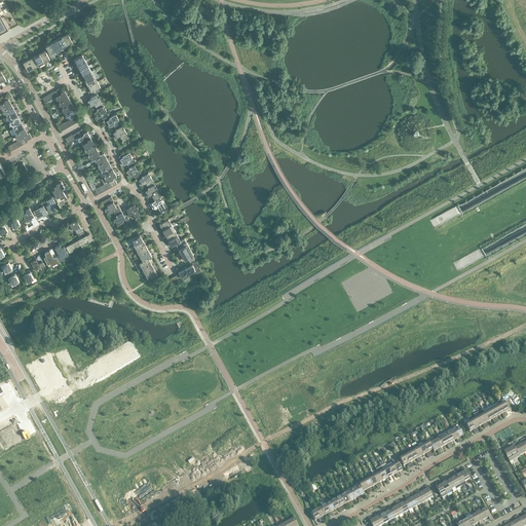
[(68,33),(66,34),(62,36),(67,45),(73,42),(68,33)]
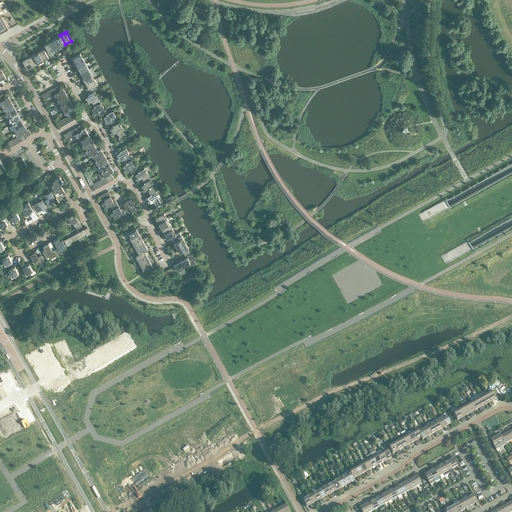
[(60,35),(59,36),(55,38),(60,47),(65,44),(60,35)]
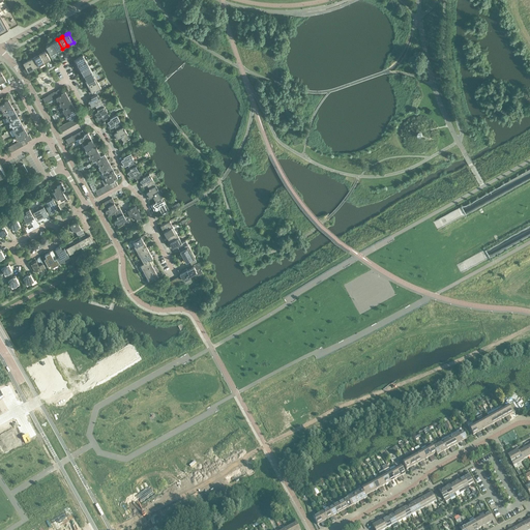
[(57,39),(55,40),(52,42),(57,52),(62,49),(57,39)]
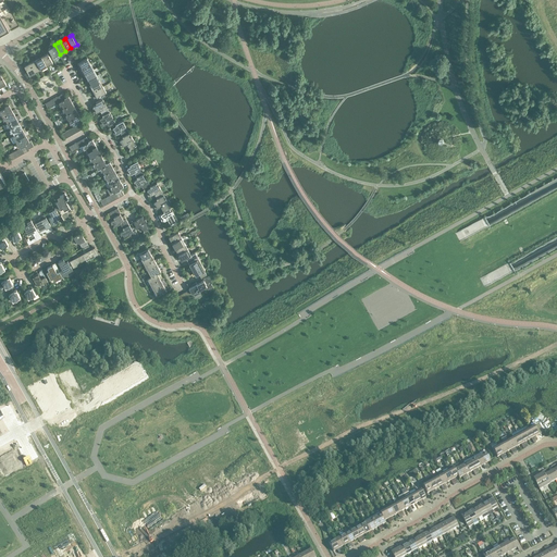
[(54,45),(52,46),(48,48),(53,58),(60,54),(54,45)]
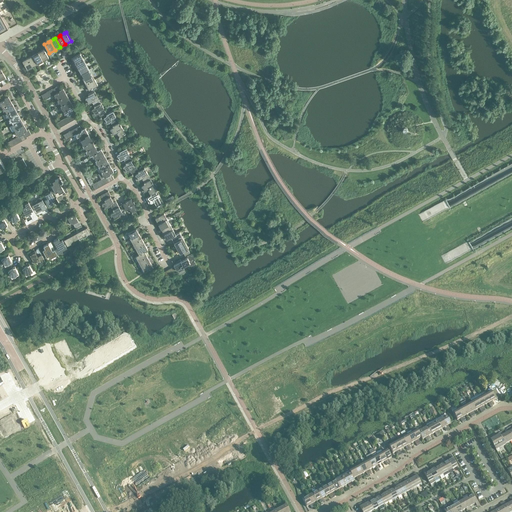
[(44,49),(40,51),(38,52),(43,61),(49,58),(44,49)]
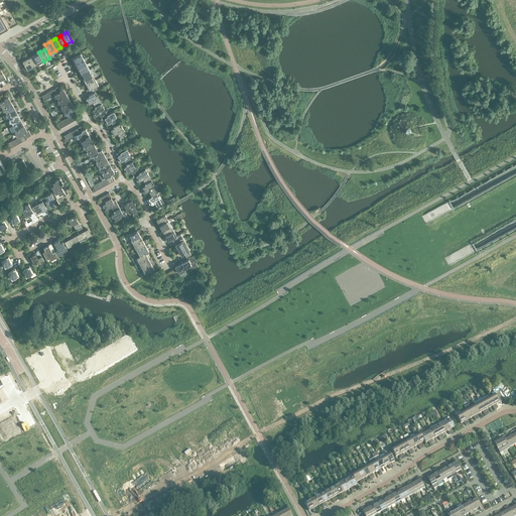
[(38,52),(35,54),(33,55),(38,63),(43,61),(38,52)]
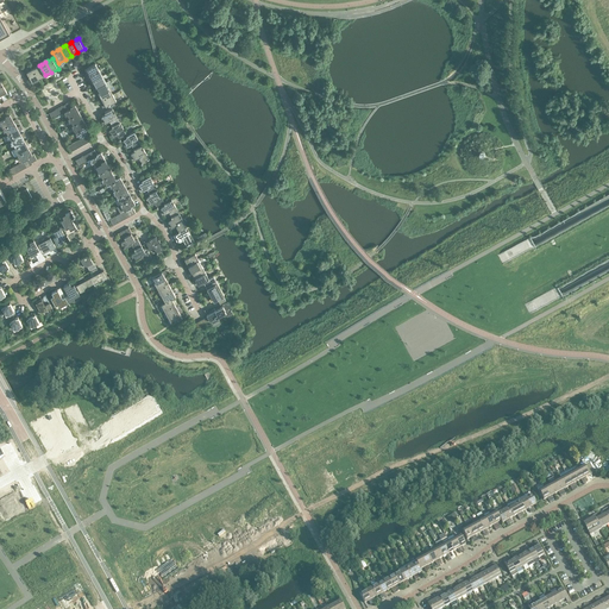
[(88,75),(99,69),(95,63),(85,69),(87,73),(85,75),(86,76),(88,75)]
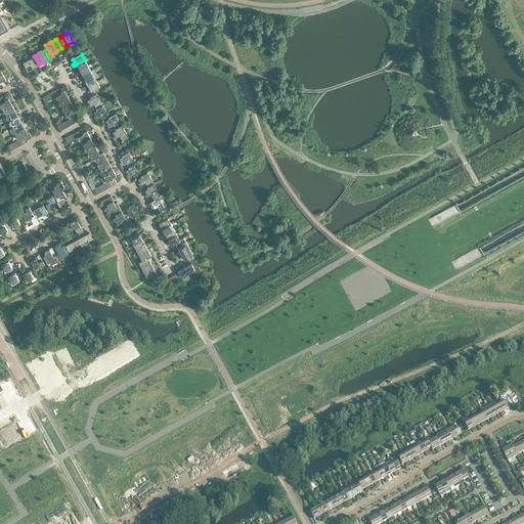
[(34,56),(31,58),(29,59),(34,68),(39,64),(34,56)]
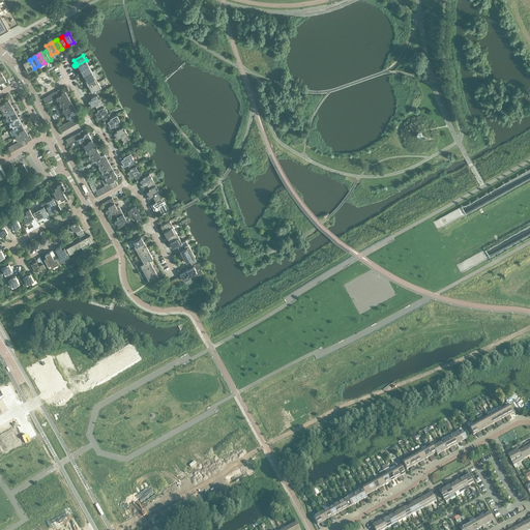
[(25,62),(24,63),(23,63),(28,71),(34,68),(29,60),(25,62)]
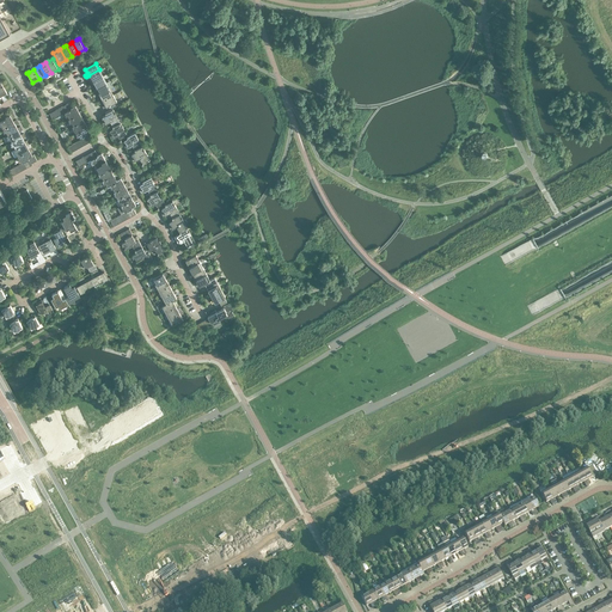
[(90,84),(92,81),(103,77),(99,69),(89,75),(91,80),(89,81),(90,84)]
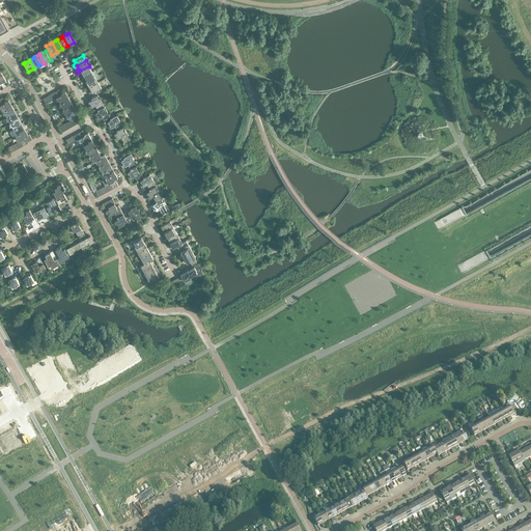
[(81,78),(83,77),(92,72),(89,66),(80,71),(82,75),(80,76),(81,78)]
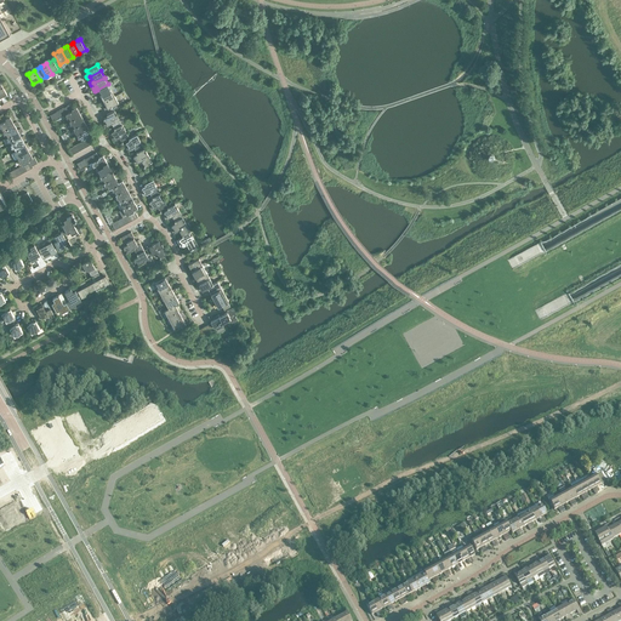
[(101,96),(112,90),(108,84),(97,90),(100,93),(97,95),(98,97),(101,96)]
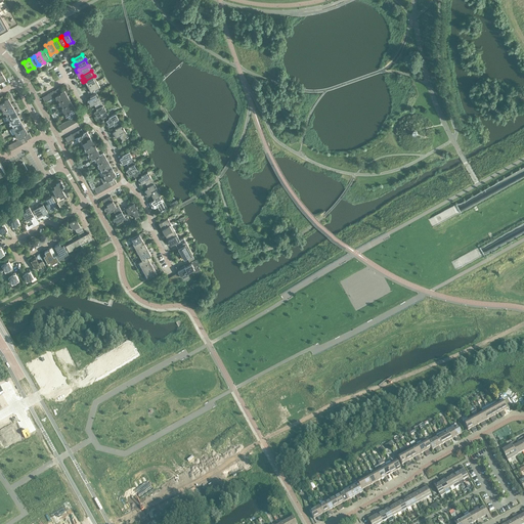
[(86,87),(88,86),(97,81),(94,76),(85,81),(87,84),(85,86),(86,87)]
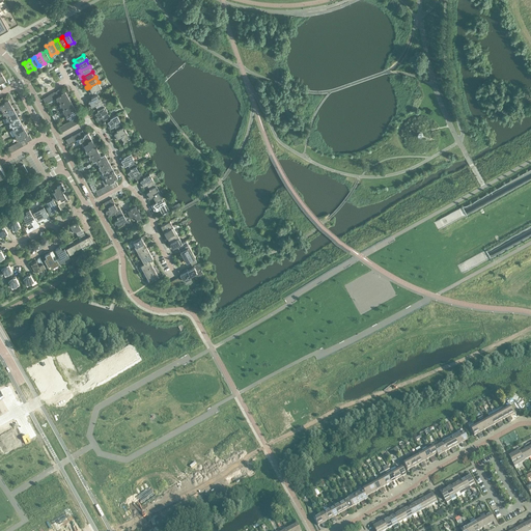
[(99,89),(102,88),(99,82),(89,87),(91,91),(89,92),(90,94),(92,92),(93,95),(101,92),(99,89)]
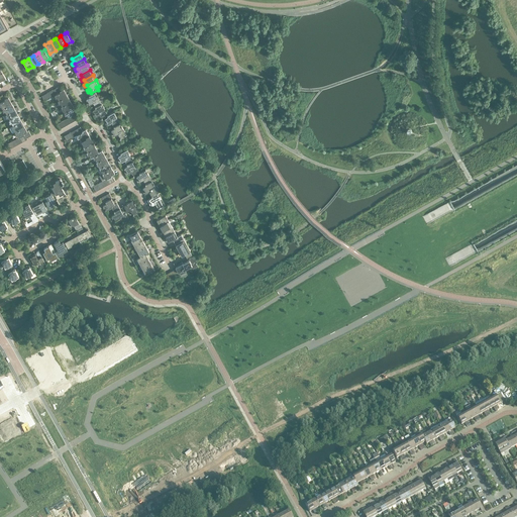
[(67,94),(66,92),(68,91),(66,87),(60,91),(61,92),(59,93),(57,95),(55,95),(58,101),(64,98),(64,96),(67,94)]
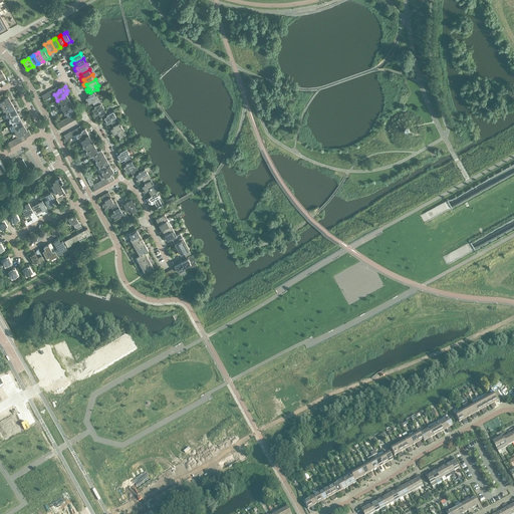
[(100,102),(94,91),(88,94),(89,96),(86,97),(87,100),(85,101),(87,104),(92,101),(95,105),(100,102)]
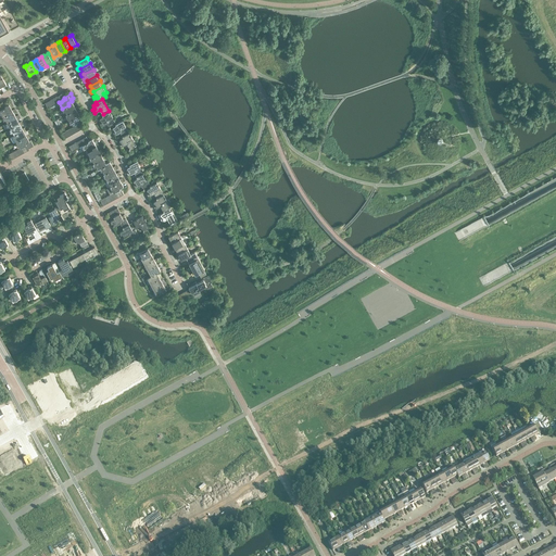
[(75,108),(74,105),(76,103),(74,100),(72,101),(68,103),(68,105),(62,109),(66,114),(72,111),(72,110),(75,108)]
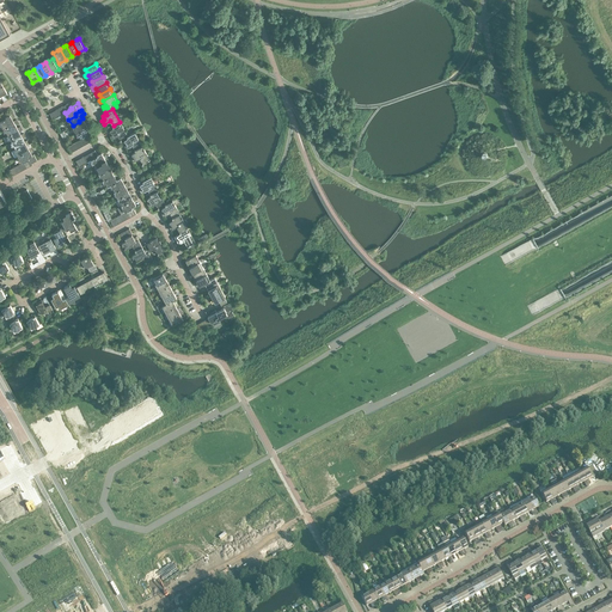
[(13,121),(12,118),(14,117),(12,112),(5,117),(6,118),(4,120),(0,121),(0,123),(4,129),(10,126),(10,123),(13,121)]
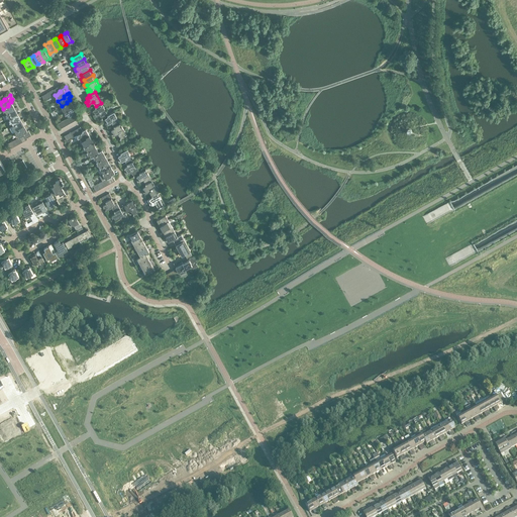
[(73,106),(72,103),(74,102),(73,99),(70,100),(67,102),(67,103),(62,106),(65,112),(71,109),(70,108),(73,106)]
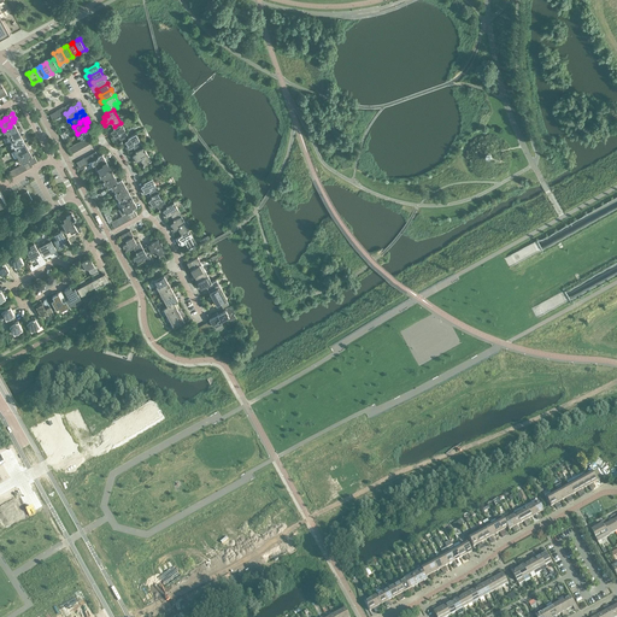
[(17,129),(16,127),(18,124),(17,121),(13,122),(10,124),(10,127),(4,130),(7,136),(15,133),(13,131),(17,129)]
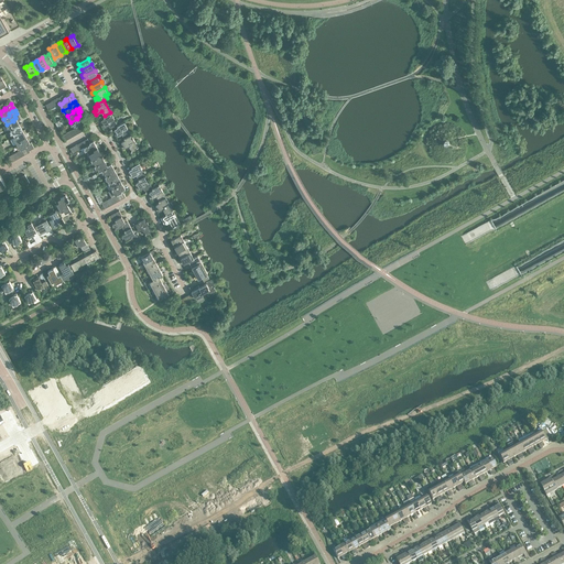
[(118,126),(115,121),(116,120),(110,112),(105,116),(104,116),(105,118),(101,120),(104,122),(100,125),(102,128),(109,125),(111,128),(110,129),(111,131),(115,129),(118,128),(117,126),(118,126)]
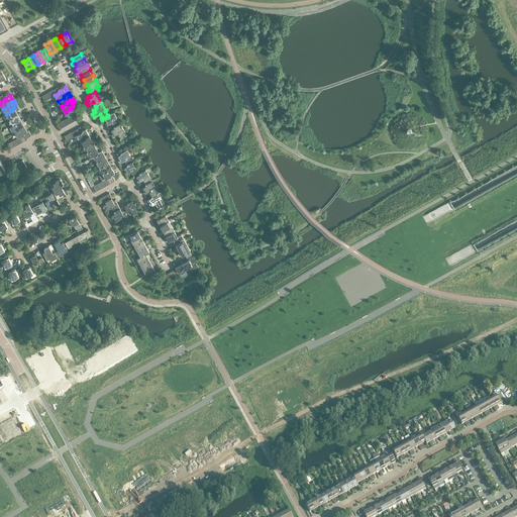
[(77,112),(75,109),(78,108),(76,104),(73,106),(70,108),(71,109),(65,112),(68,118),(69,117),(71,116),(74,114),(73,114),(77,112)]
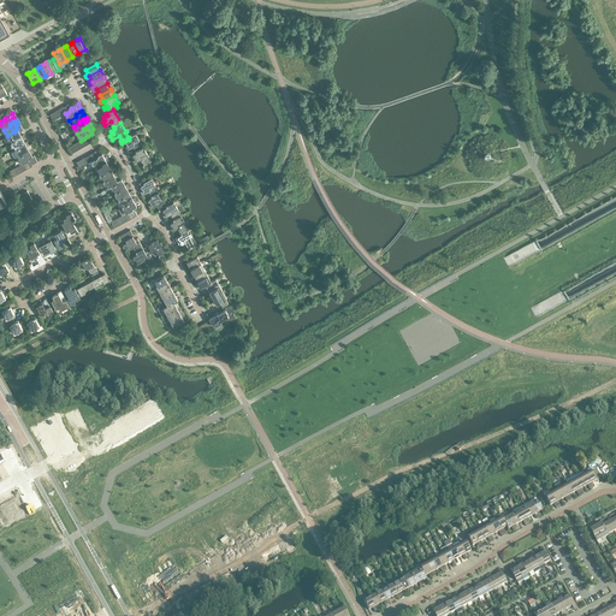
[(22,136),(19,132),(23,131),(21,128),(17,129),(13,131),(15,132),(7,136),(11,143),(18,140),(17,138),(22,136)]
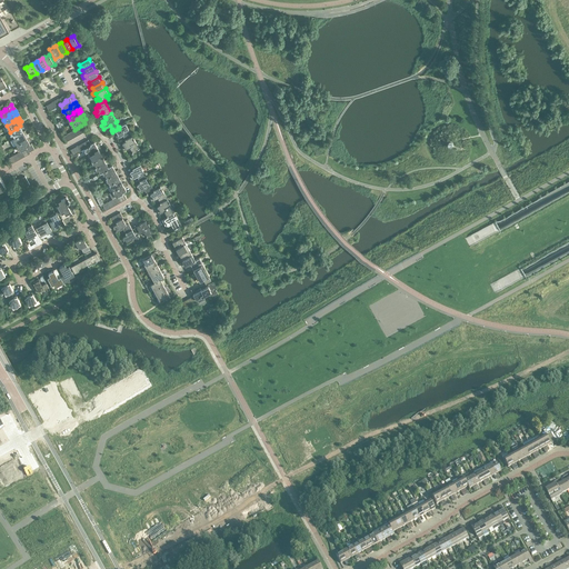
[(23,131),(21,129),(25,128),(22,123),(20,126),(16,128),(17,129),(10,132),(13,139),(20,136),(19,133),(23,131)]
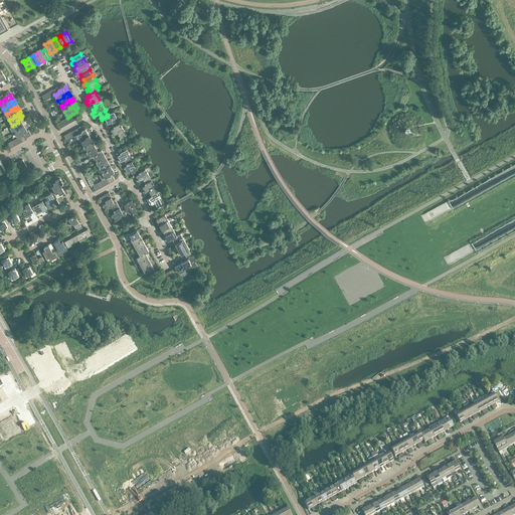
[(114,112),(108,115),(107,115),(108,117),(105,118),(107,121),(104,122),(106,125),(112,122),(114,126),(120,122),(114,112)]
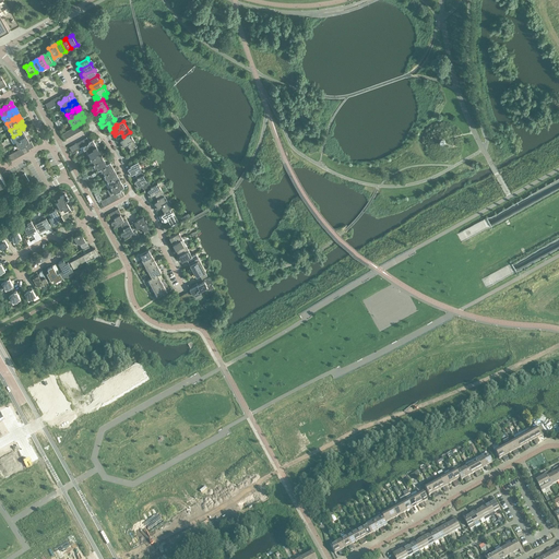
[(26,135),(25,133),(27,131),(25,128),(23,129),(19,131),(20,133),(13,137),(16,143),(23,139),(22,138),(26,135)]
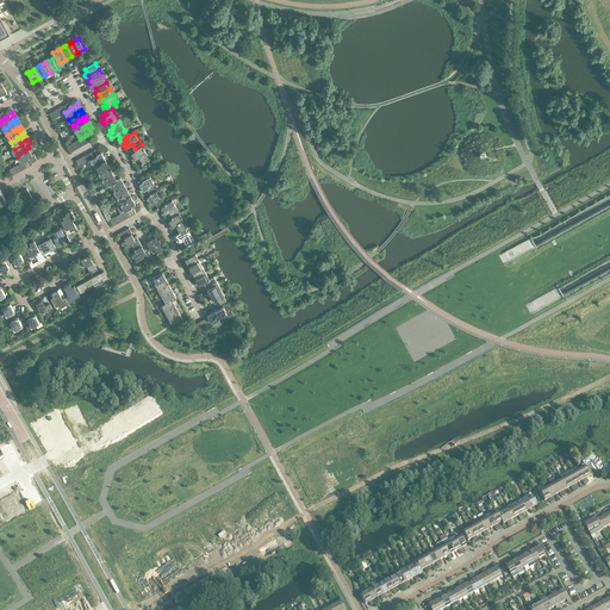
[(149,160),(142,144),(135,149),(134,149),(135,151),(131,153),(134,156),(131,157),(132,161),(139,157),(142,162),(143,165),(147,162),(147,161),(149,160)]
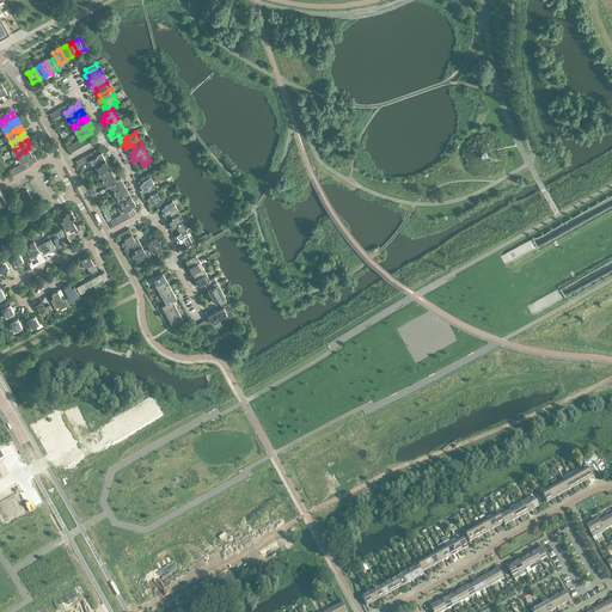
[(32,155),(31,152),(34,151),(31,147),(29,148),(24,151),(25,152),(18,157),(22,163),(24,161),(26,160),(29,159),(29,158),(31,157),(32,155)]
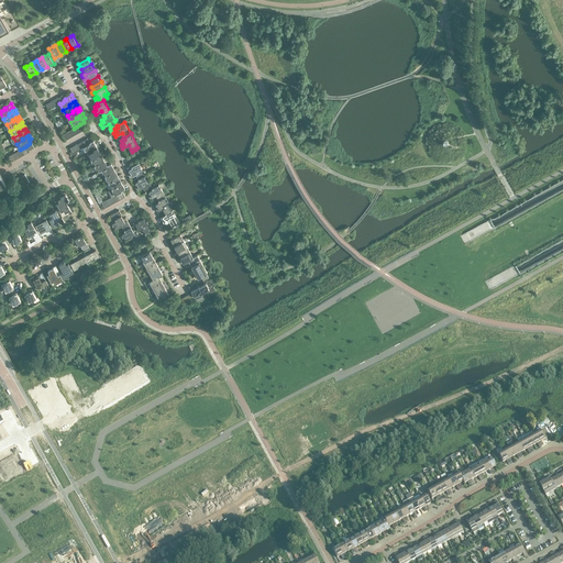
[(97,146),(96,144),(98,142),(96,139),(90,142),(90,144),(88,145),(86,146),(84,147),(87,153),(94,150),(94,148),(97,146)]
